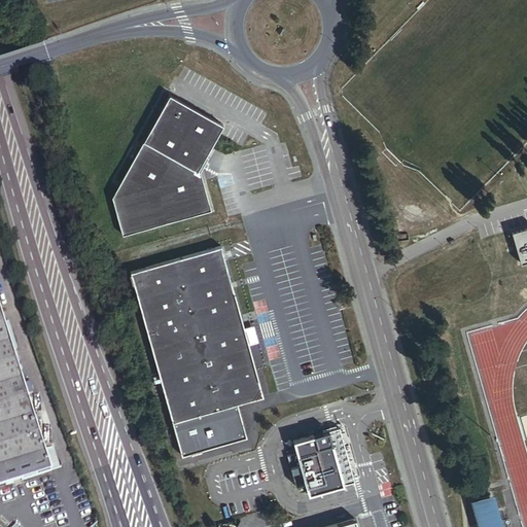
[(211,210),(200,172),(208,159),(205,156),(223,125),(169,95),(111,197),(123,235),(211,210)]
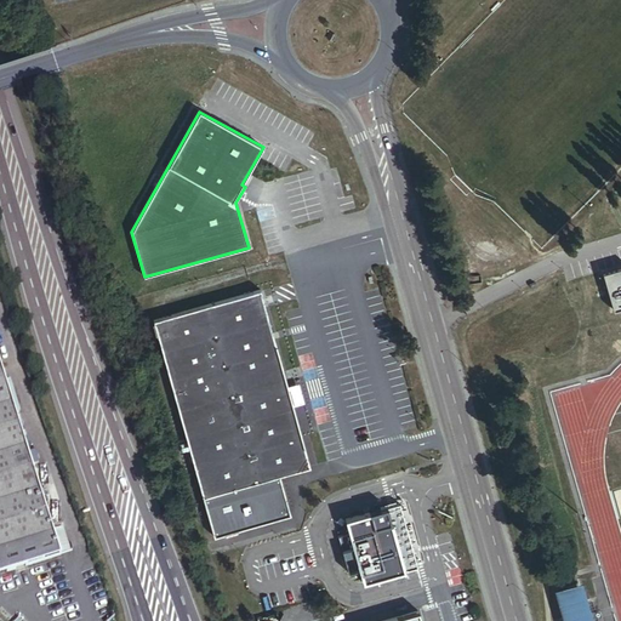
[(620,266),(602,272),(614,308),(620,306),(620,266)]
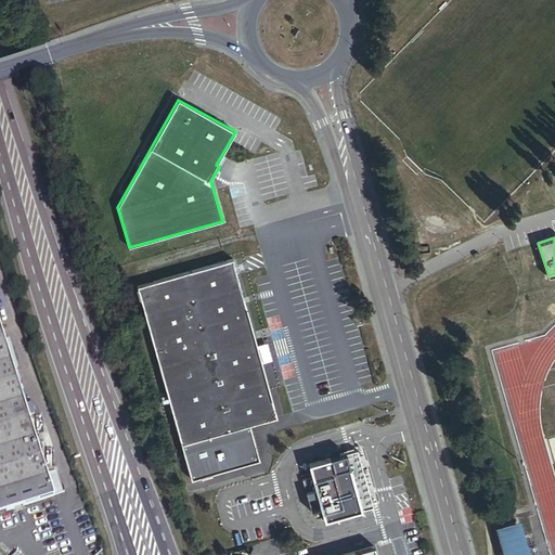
[(257,346),(233,259),(137,286),(191,479),(259,461),(250,426),(278,418),(269,389),(262,363),(269,362),(267,351),(265,344),(257,346)]
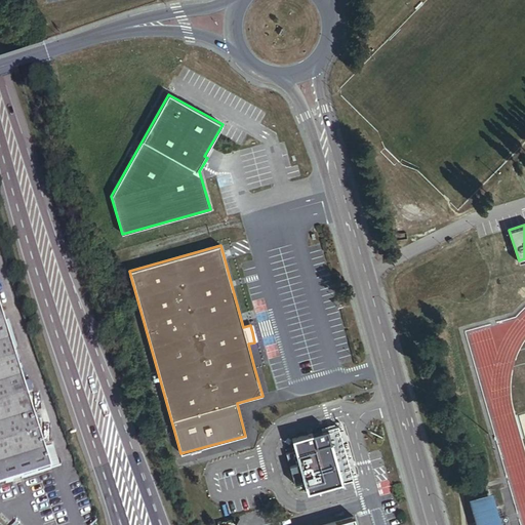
[(0,486),(51,470),(0,311),(0,486)]
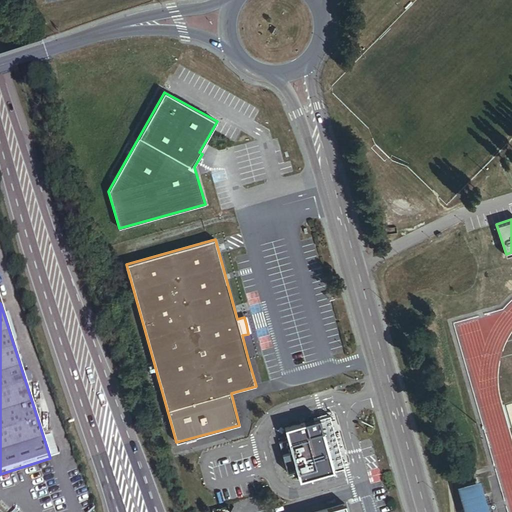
[(288,440),(279,442),(287,472),(296,469),(299,480),(344,468),(330,415),(285,428),(288,440)]
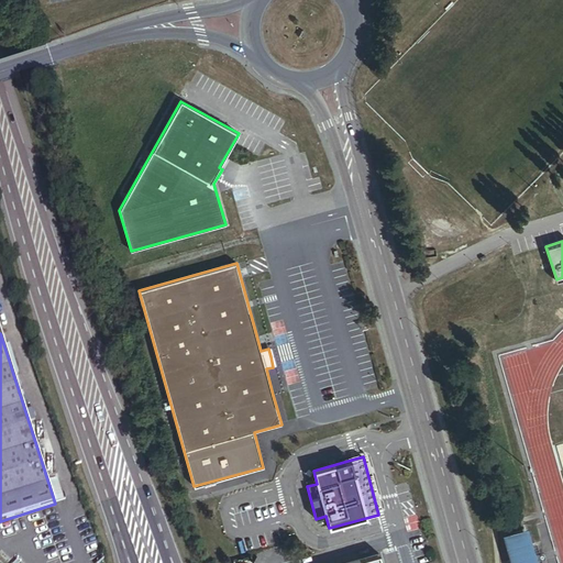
[(536,562),(526,528),(503,533),(510,562),(536,562)]
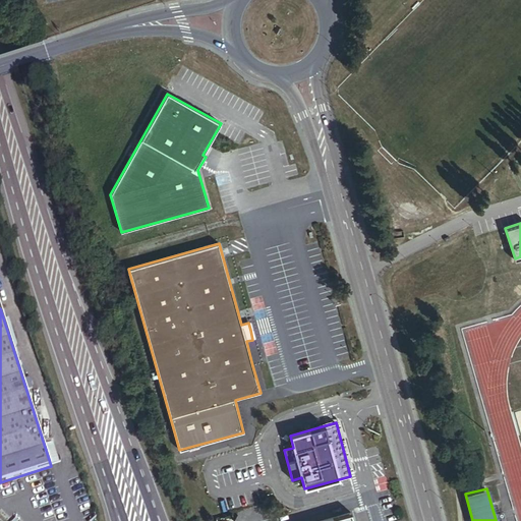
All buildings are outlined.
